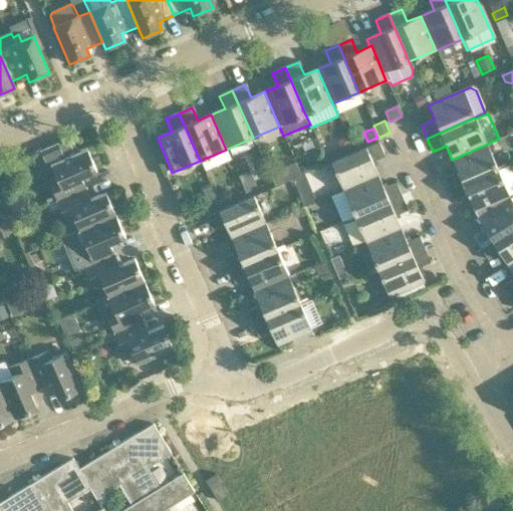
[(339,141),(337,145),(340,153),(343,151),(350,148),(346,138),(339,141)]
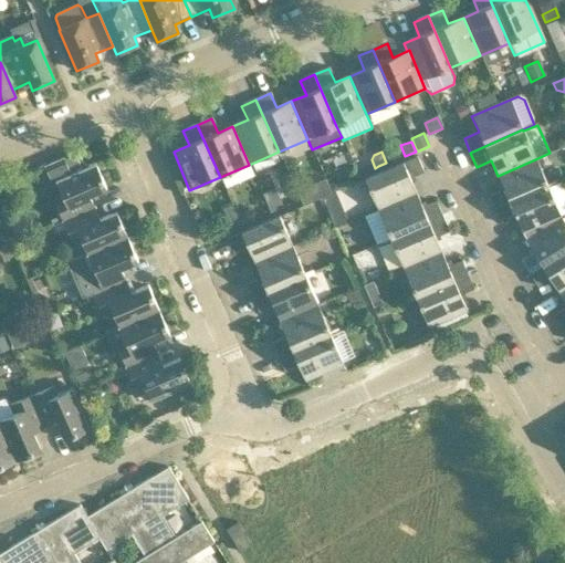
[(53,201),(62,222),(94,209),(89,197),(105,189),(95,164),(87,167),(83,165),(79,154),(63,160),(63,158),(43,167),(49,179),(53,177),(62,197),(53,201)]
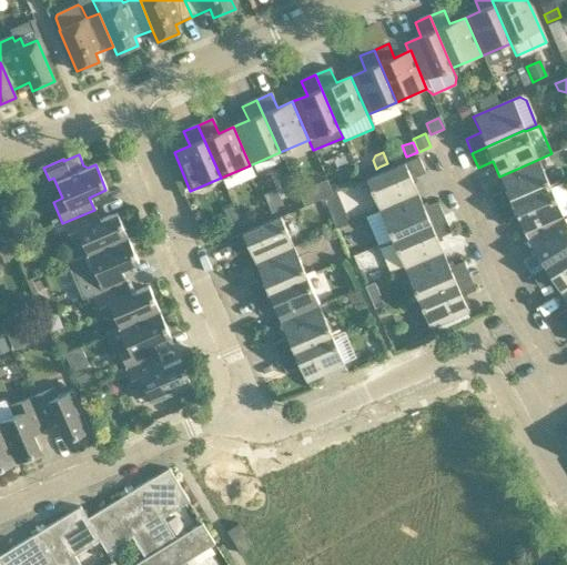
[(366,181),(378,211),(417,194),(411,180),(425,173),(418,159),(366,181)]
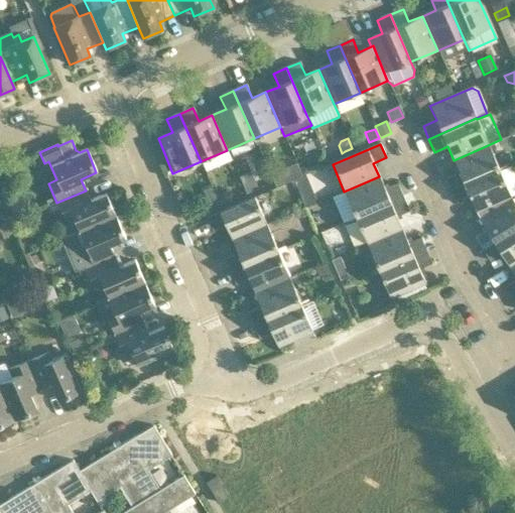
[(446,179),(452,193),(499,171),(488,145),(454,160),(459,173),(446,179)]
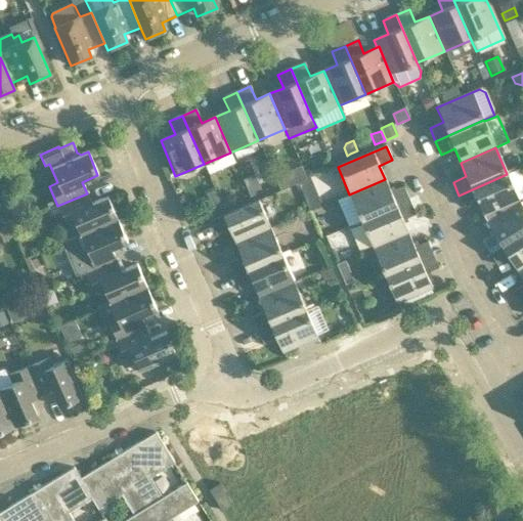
[(300,167),(292,170),(298,183),(306,180),(300,167)]
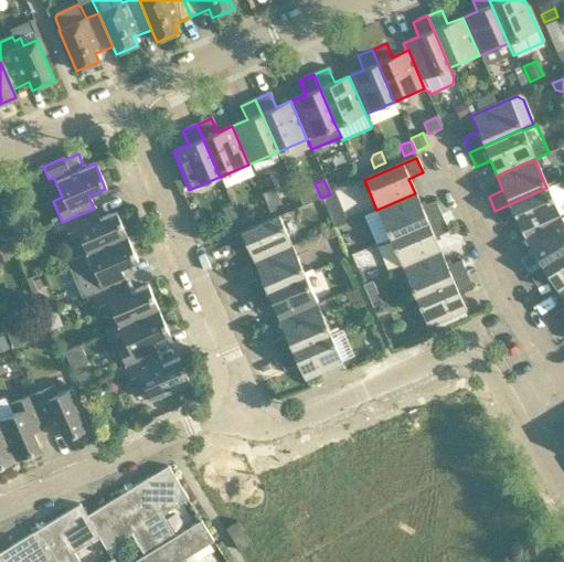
[(337,180),(327,184),(331,193),(340,189),(337,180)]
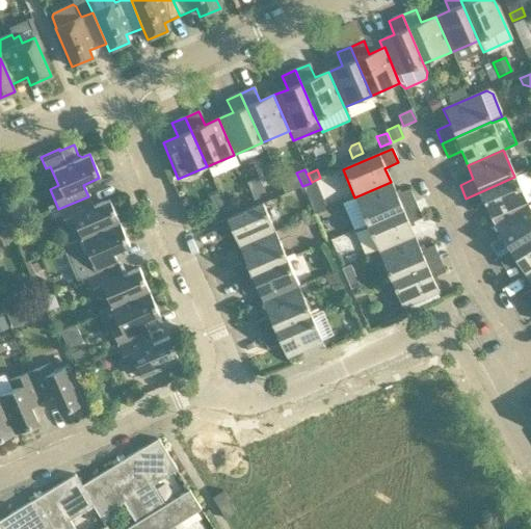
[(514,177),(527,205),(530,202),(530,183),(526,173),(514,177)]
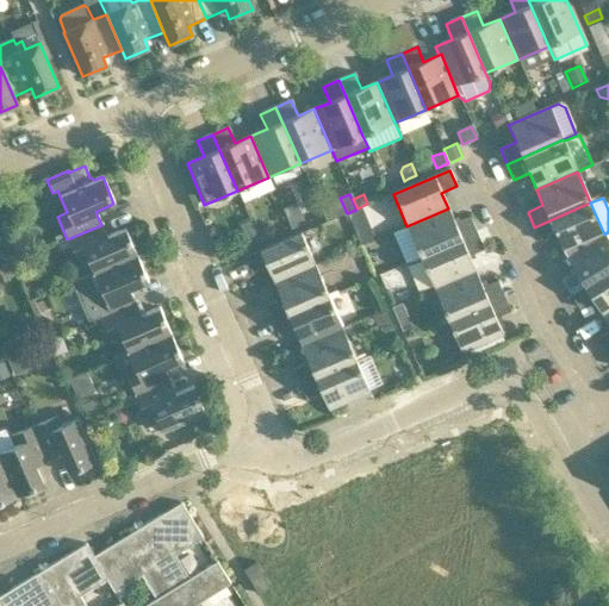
[(557,236),(564,255),(604,235),(590,202),(534,227),(541,243),(557,236)]
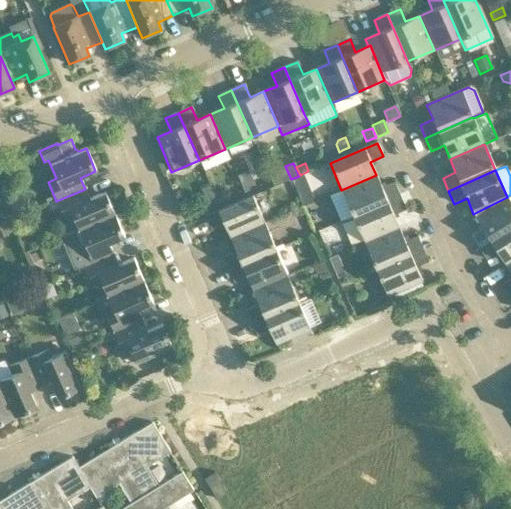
[(249,172),(237,177),(244,192),(255,187),(249,172)]
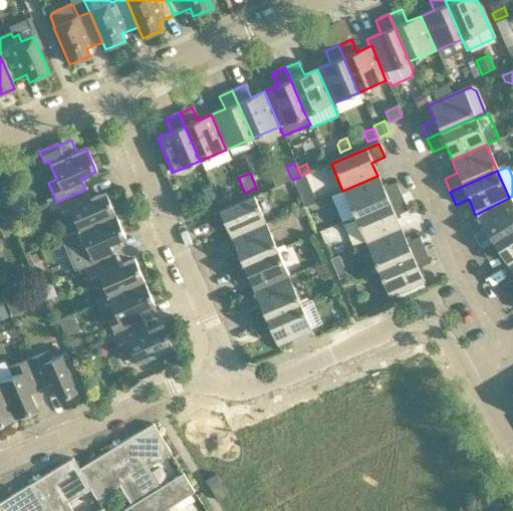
[(304,176),(292,182),(297,192),(309,187),(304,176)]
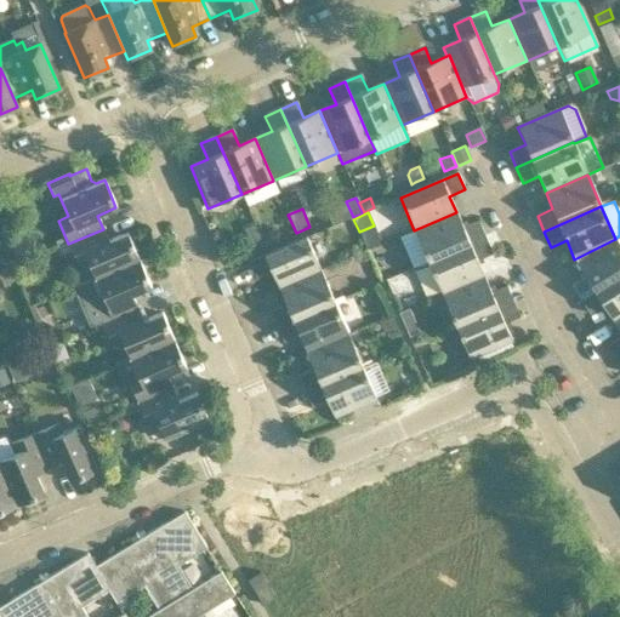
[(414,230),(428,263),(485,238),(478,222),(464,229),(456,212),(414,230)]
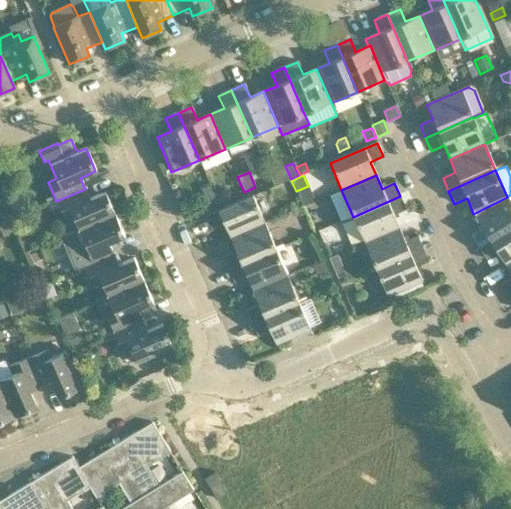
[(72,217),(78,231),(114,215),(105,193),(90,200),(85,189),(56,201),(65,220),(72,217)]
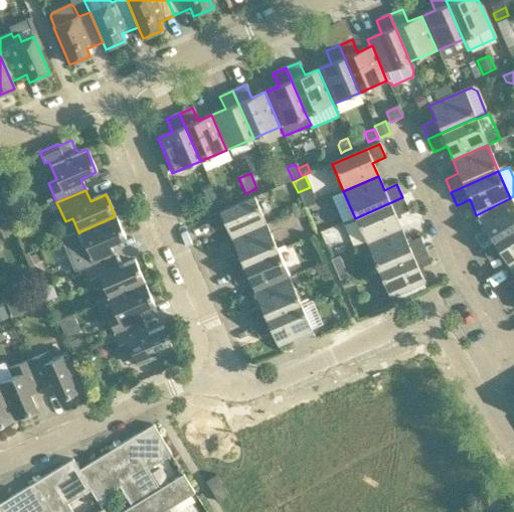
[(214,195),(205,198),(209,210),(219,206),(214,195)]
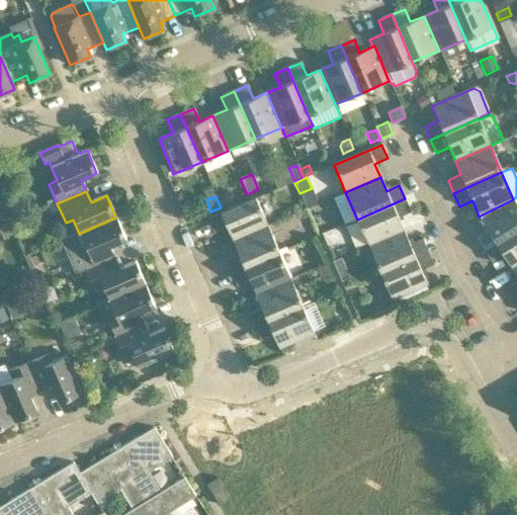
[(357,220),(368,246),(403,231),(398,218),(410,211),(405,198),(357,220)]
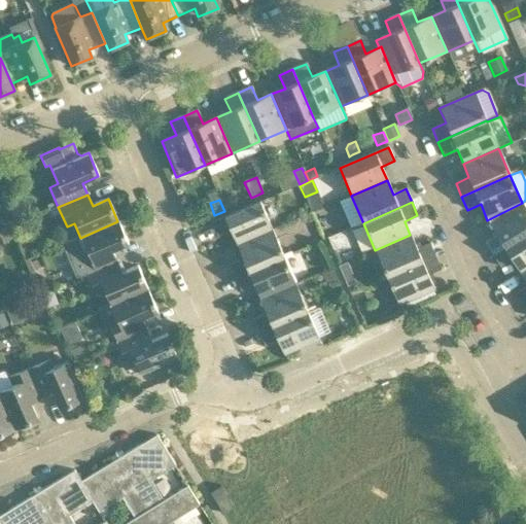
[(231,232),(236,246),(272,231),(259,203),(211,223),(217,238),(231,232)]
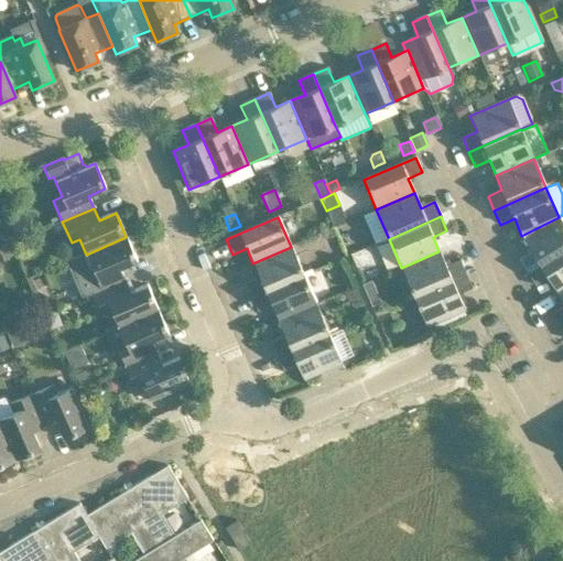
[(519,260),(527,273),(562,251),(562,224),(559,217),(521,236),(532,252),(519,260)]
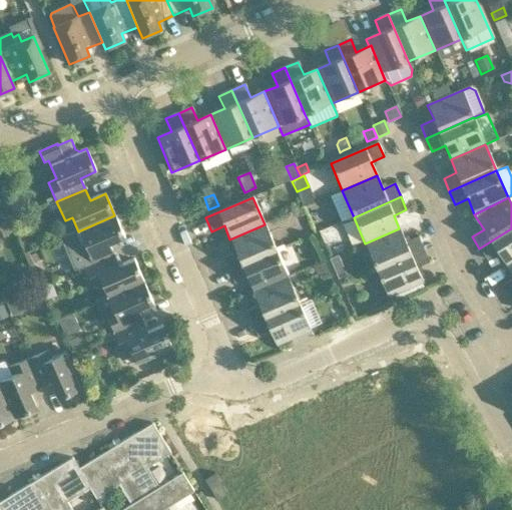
[(0,236),(13,231),(0,203),(0,236)]
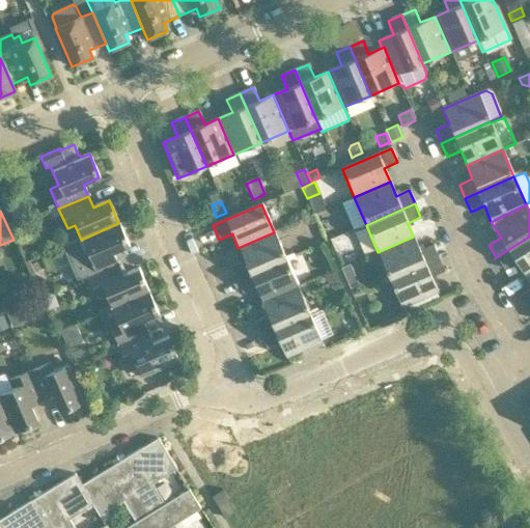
[(62,248),(77,282),(88,277),(117,265),(113,253),(129,246),(118,223),(81,240),(62,248)]
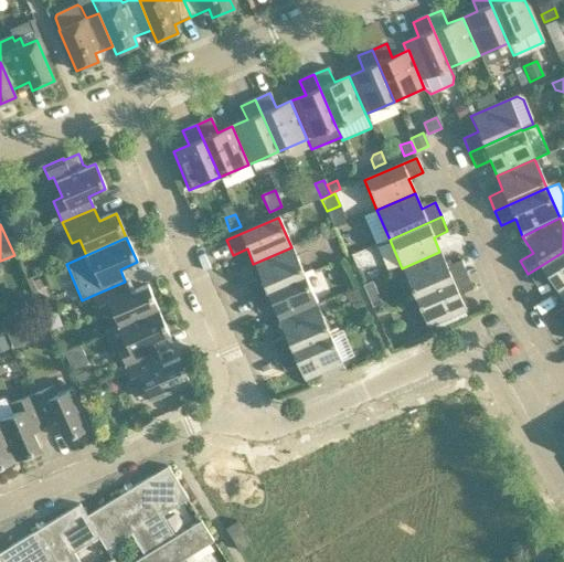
[(246,284),(252,298),(304,276),(291,247),(253,264),(259,278),(246,284)]
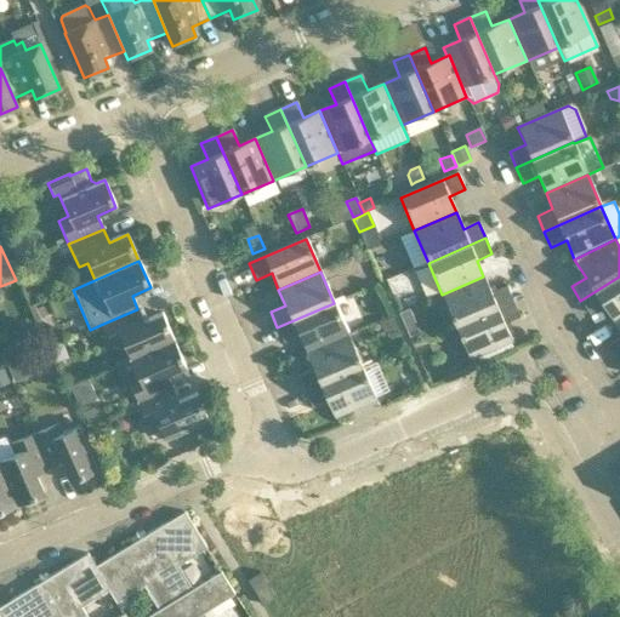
[(442,295),(456,327),(513,302),(506,286),(490,293),(483,276),(442,295)]
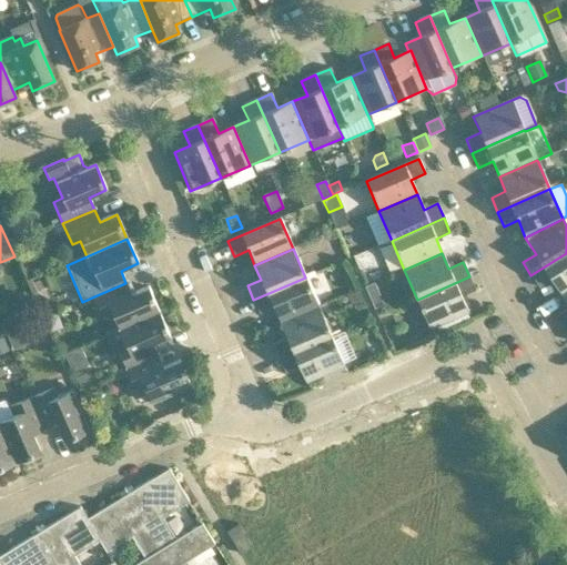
[(552,281),(560,295),(566,290),(566,253),(530,275),(538,289),(552,281)]
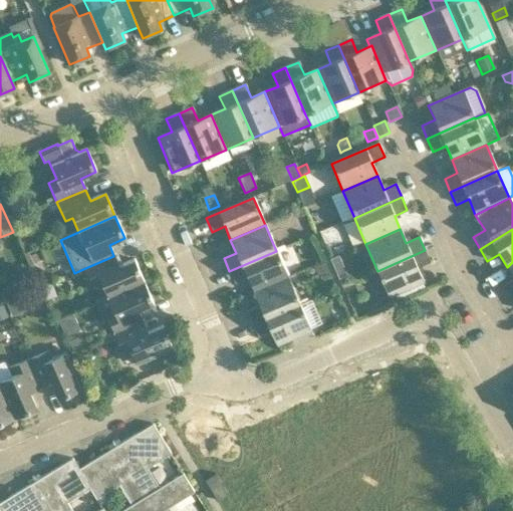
[(425,250),(377,271),(389,298),(424,283),(418,269),(430,263),(425,250)]
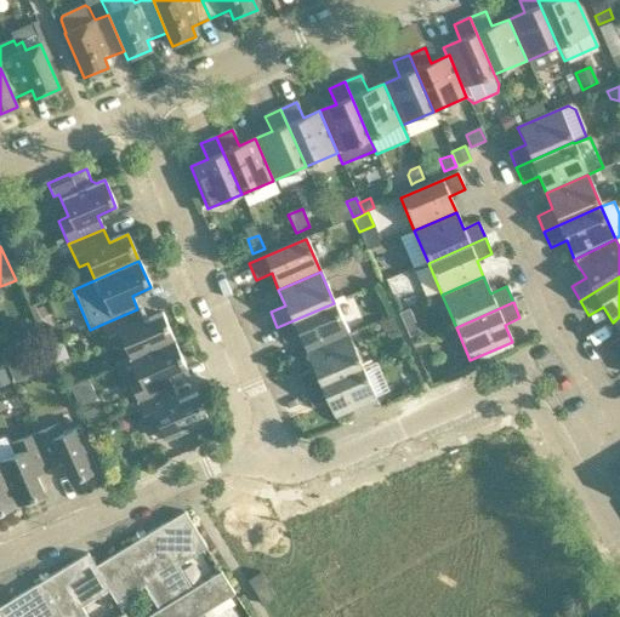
[(300,337),(306,353),(348,336),(334,303),(277,327),(284,343),(300,337)]
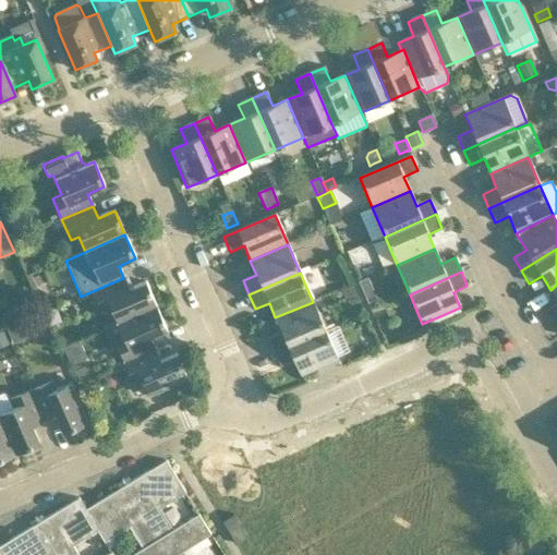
[(110,309),(117,324),(156,306),(146,282),(129,290),(123,278),(93,291),(101,313),(110,309)]
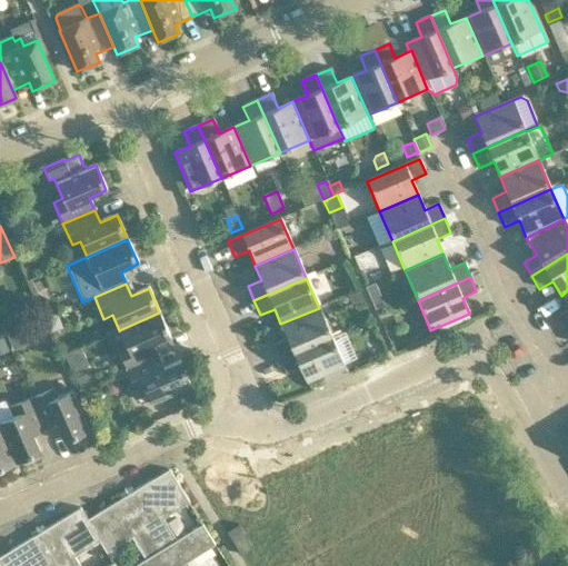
[(375,285),(365,288),(368,295),(377,291),(375,285)]
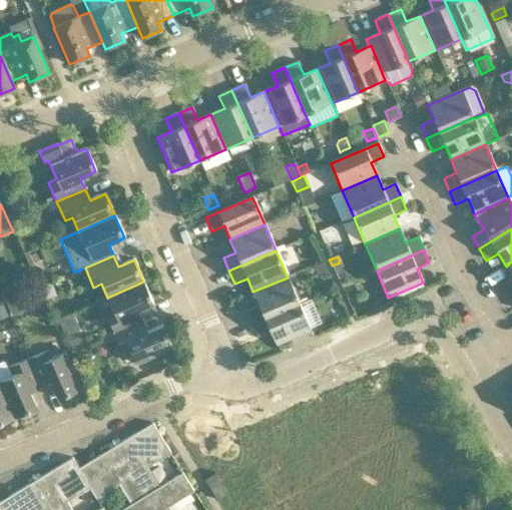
[(511,276),(511,279),(502,286),(509,298),(511,296),(511,262),(506,267),(511,276)]
